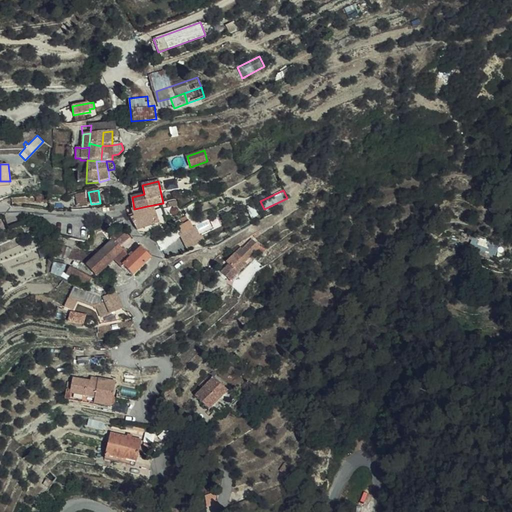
[(153,205),(147,206),(149,215),(155,224),(159,223),(153,205)]
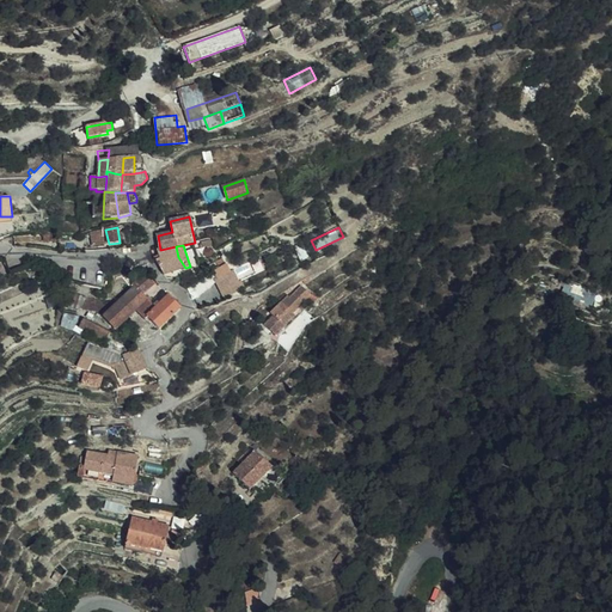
[(176,246),(160,250),(158,251),(160,259),(161,262),(178,257),(176,246)]
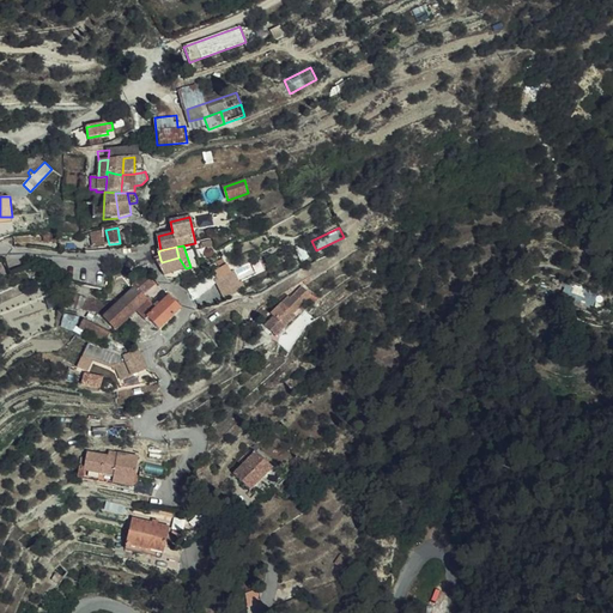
[(162,262),(161,260),(157,262),(164,275),(186,268),(178,258),(162,262)]
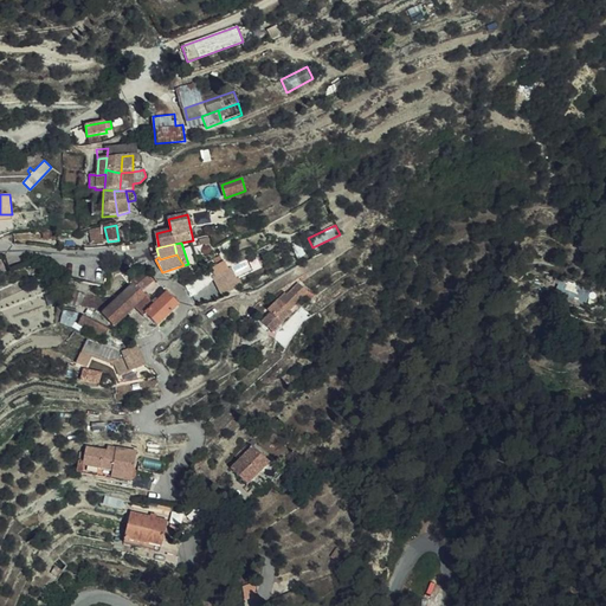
[(220,257),(206,264),(212,270),(218,266),(223,272),(227,270),(220,257)]
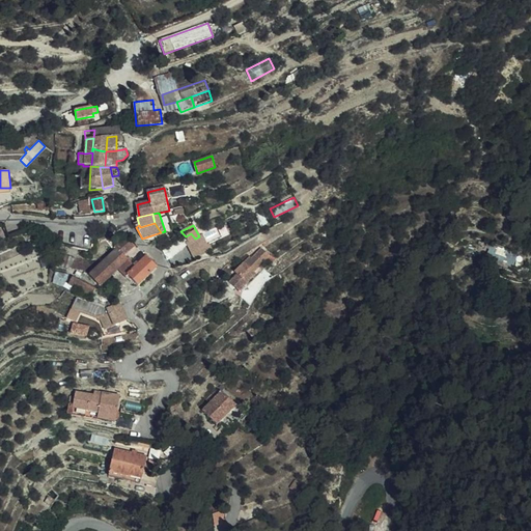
[(191,233),(186,236),(189,243),(195,239),(191,233)]
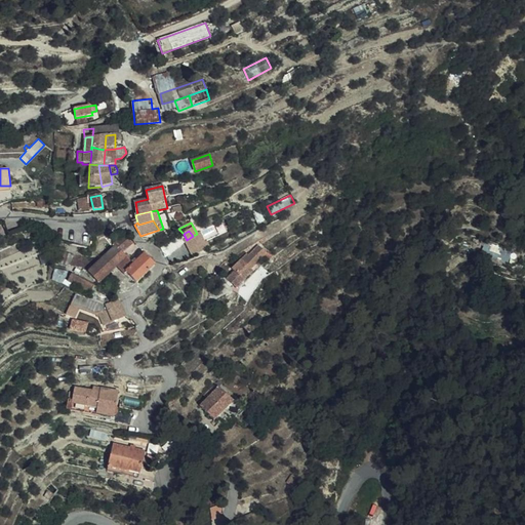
[(116,246),(122,253),(132,243),(126,235),(115,245),(116,246)]
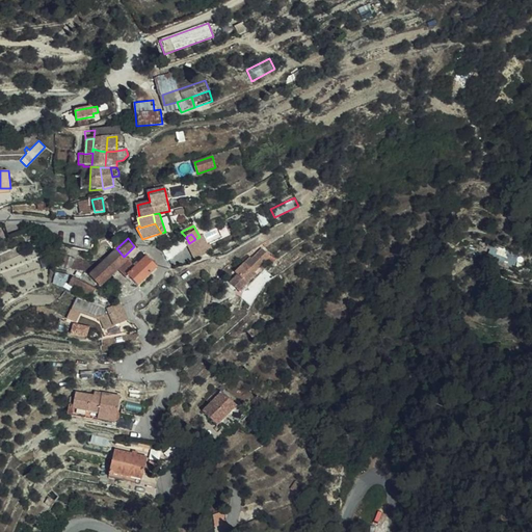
[(254,257),(263,266),(271,257),(263,248),(254,257)]
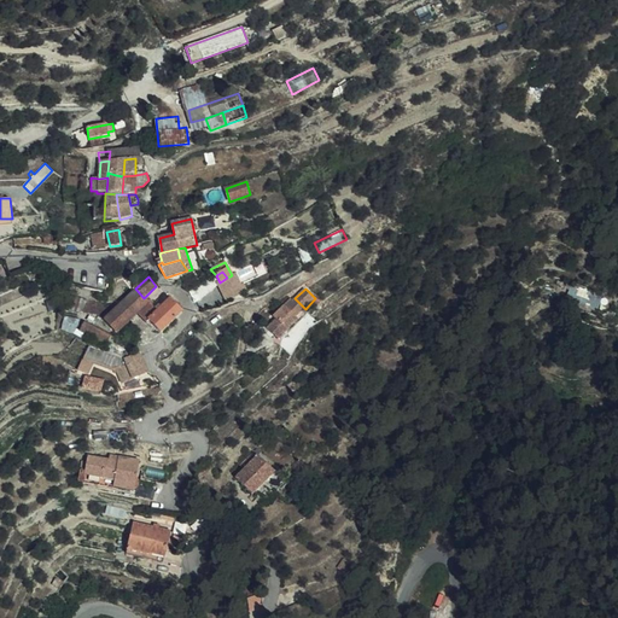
[(161,334),(182,313),(170,299),(157,312),(144,298),(136,290),(120,305),(117,308),(129,321),(136,314),(146,324),(149,321),(161,334)]
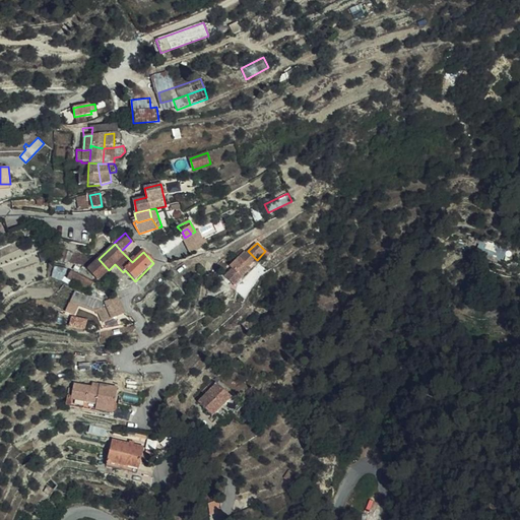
[(498,260),(501,253),(491,248),(488,255),(498,260)]
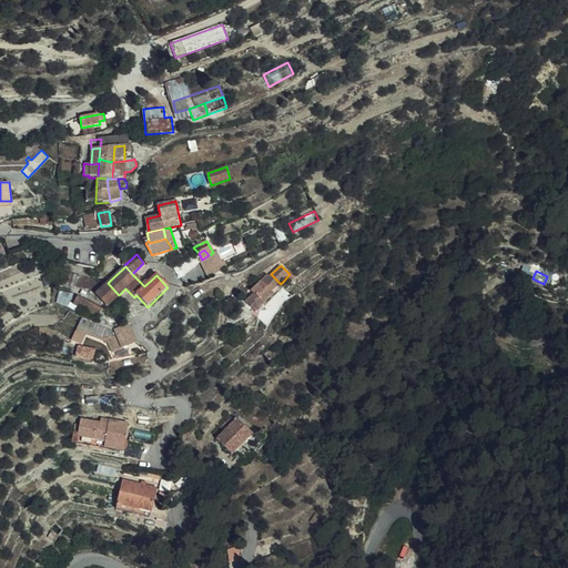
[(272,293),(281,284),(271,274),(271,275),(269,274),(252,291),(254,294),(246,302),(256,312),(273,294),(272,293)]
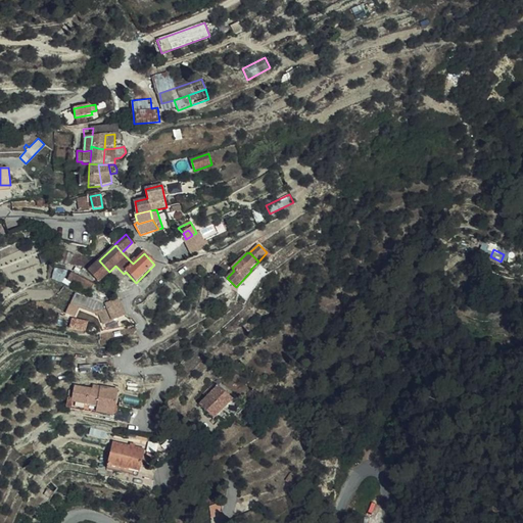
[(83,266),(88,271),(99,260),(101,258),(94,256),(91,259),(76,255),(72,264),(83,266)]
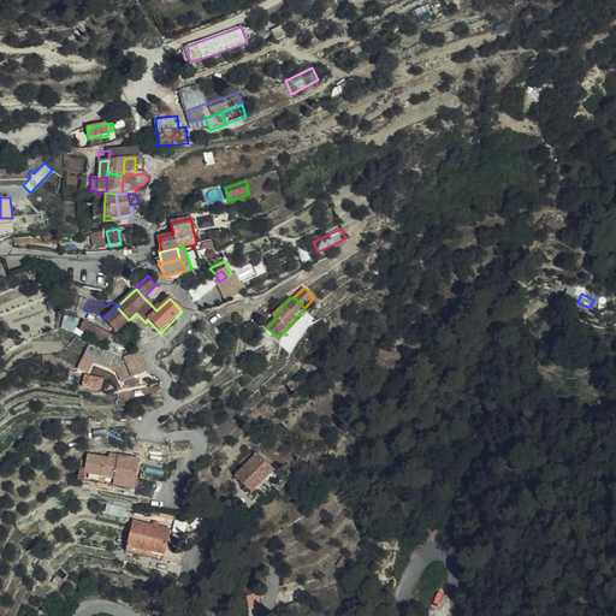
[(104,319),(116,332),(129,320),(117,307),(104,319)]
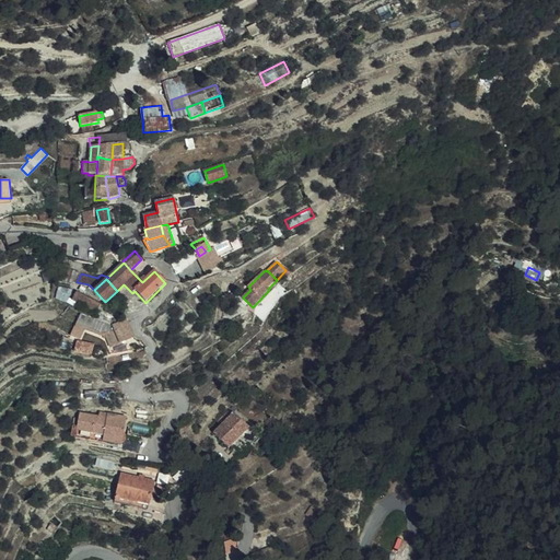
[(100,304),(77,292),(73,300),(96,312),(100,304)]
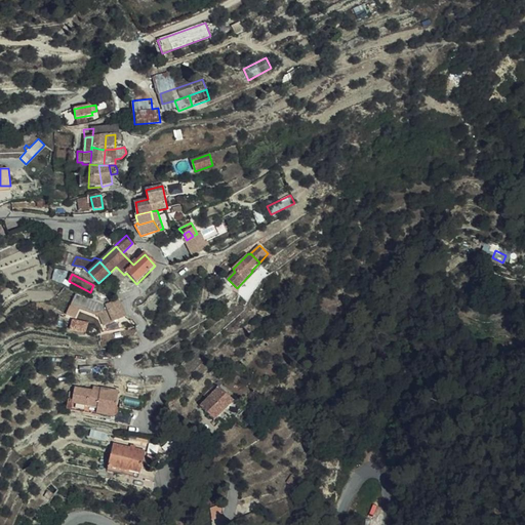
[(254,290),(246,282),(238,289),(247,297),(254,290)]
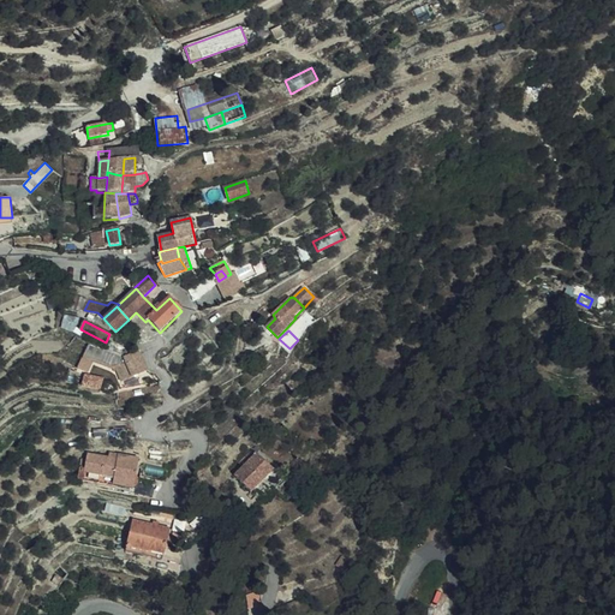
[(132,377),(147,371),(141,357),(141,358),(126,363),(132,377)]
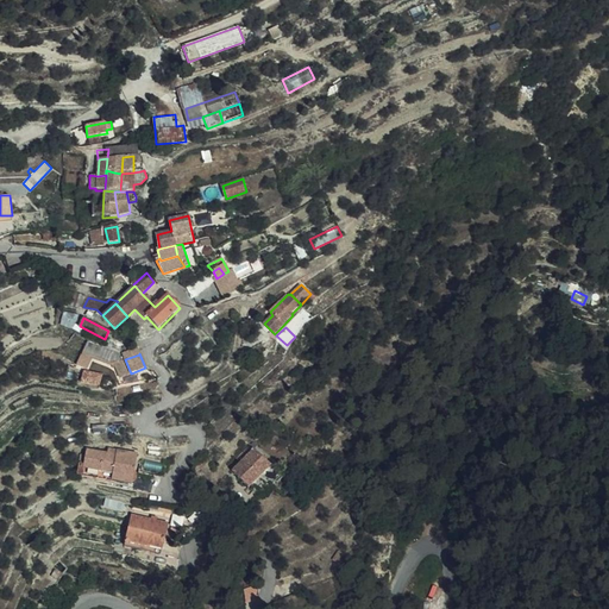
[(127,375),(131,374),(125,359),(113,364),(119,376),(127,375)]
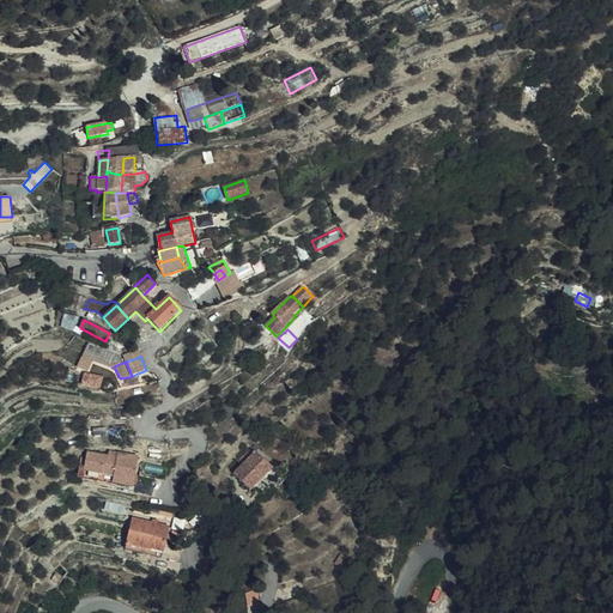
[(99,389),(103,378),(85,375),(83,386),(99,389)]
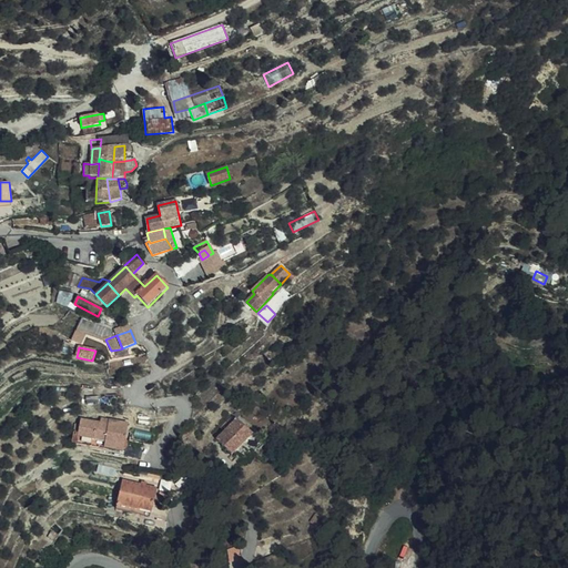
[(234,415),(222,428),(225,430),(216,440),(232,455),(252,434),(234,415)]
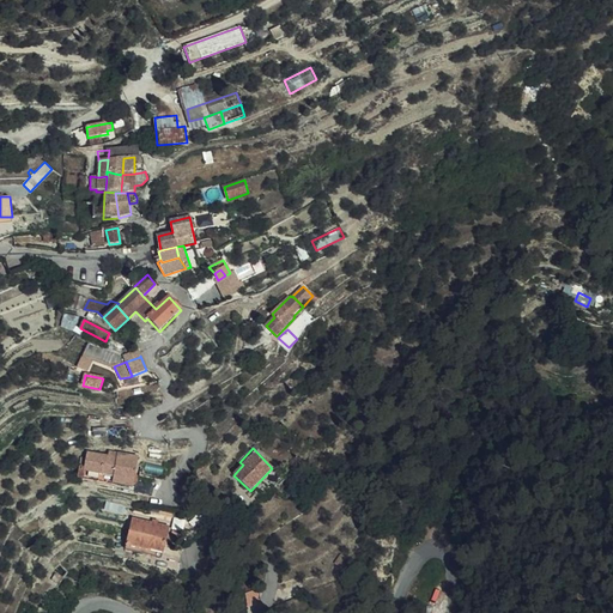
[(139,457),(117,454),(117,459),(108,457),(87,454),(85,467),(85,471),(115,475),(114,484),(134,487),(139,457)]
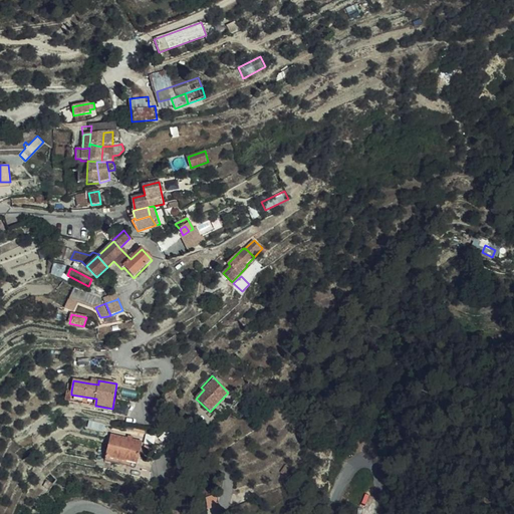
[(94,407),(95,406),(96,399),(71,395),(71,392),(67,391),(65,402),(94,407)]
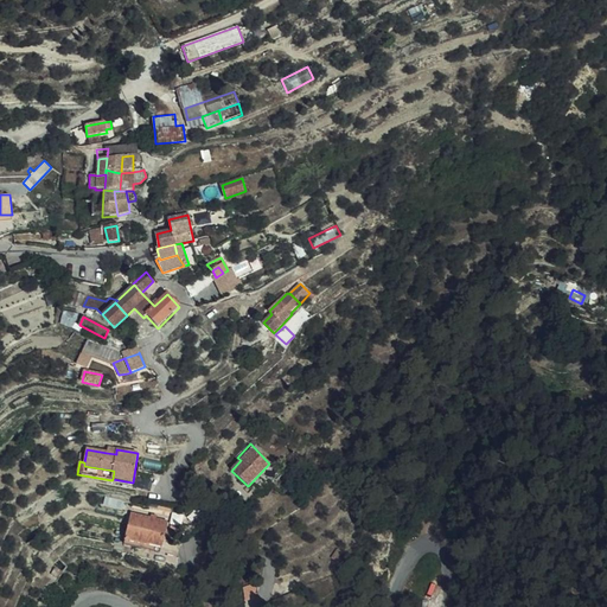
[(161,553),(167,523),(132,515),(125,544),(161,553)]
